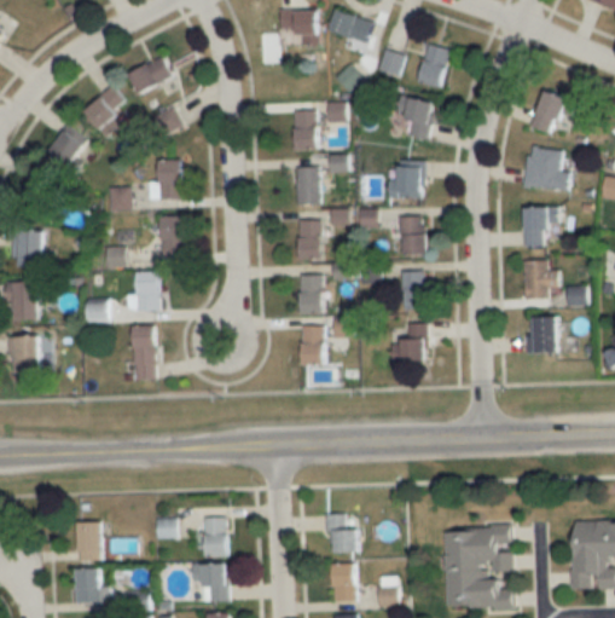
[(614,0),(586,0),(586,1),(614,11),(614,0)]
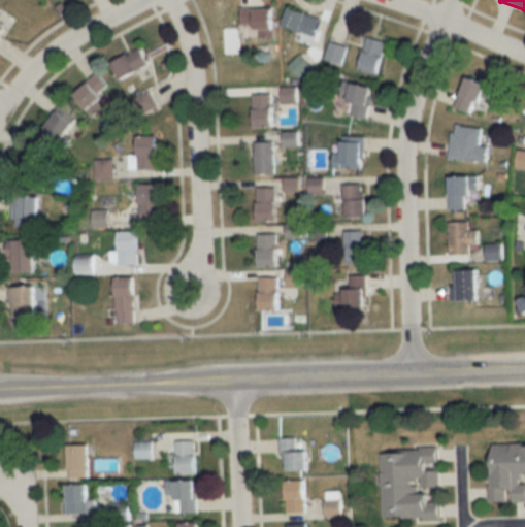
[(318,20),(287,8),(280,27),(312,38),(318,20)]
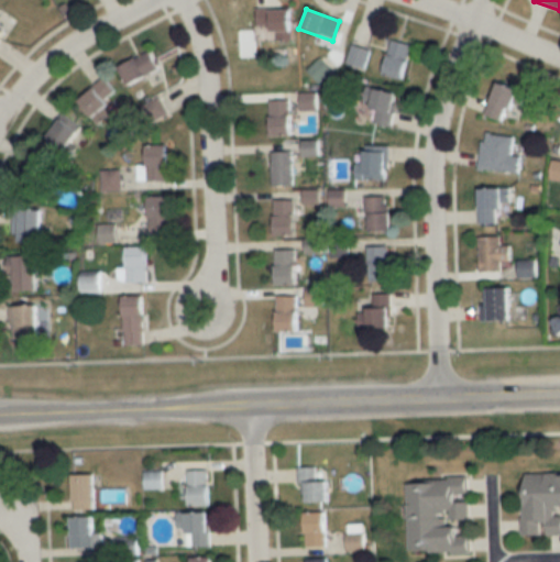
[(271,26),(271,37),(289,37),(289,11),(255,11),(255,26),(271,26)]
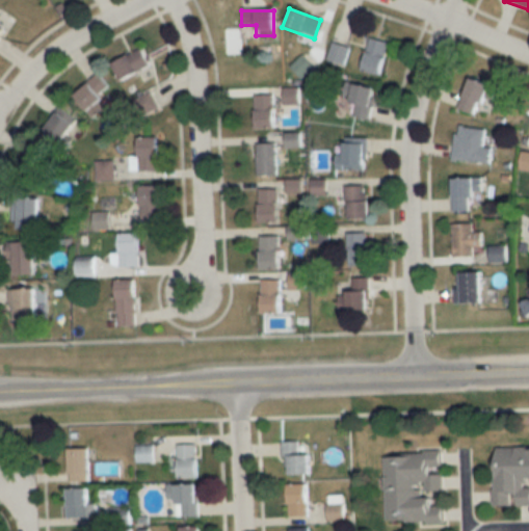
[(379,76),(387,43),(367,38),(360,72),(379,76)]
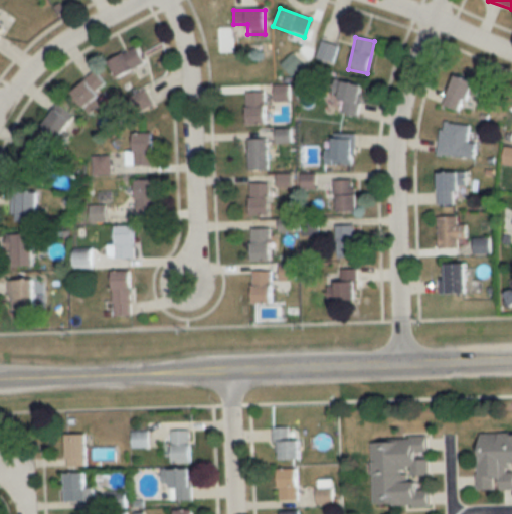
[(330,64),(335,45),(319,40),(313,59),(330,64)]
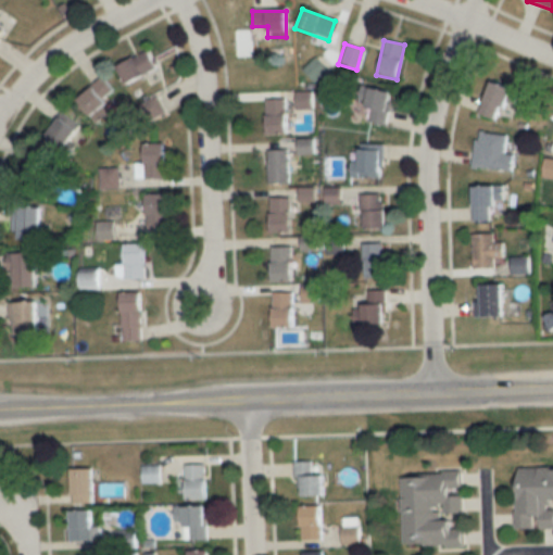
[(124,86),(154,70),(146,52),(115,67),(124,86)]
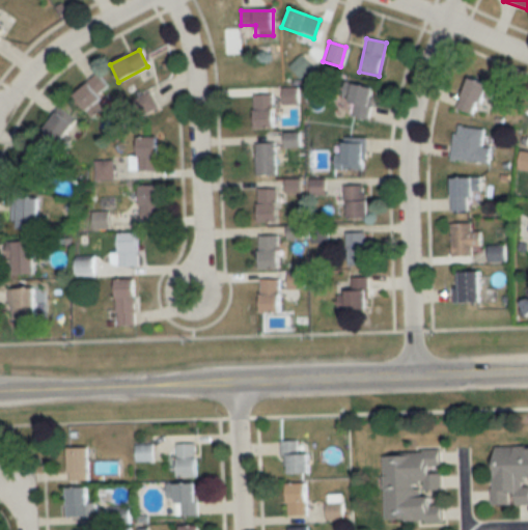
[(311,66),(299,54),(286,66),(299,79),(311,66)]
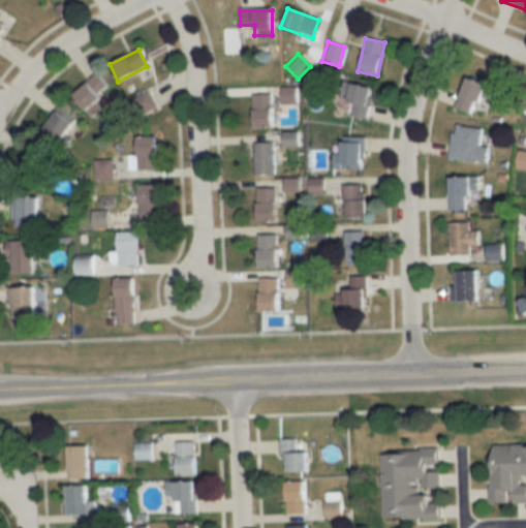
[(101,107),(95,100),(107,89),(95,74),(71,96),(91,118),(101,107)]
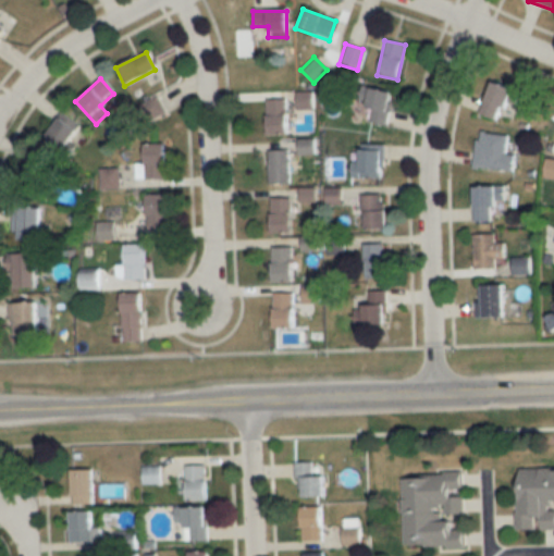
[(500,109),(511,113),(518,93),(490,82),(477,113),(494,121),(500,109)]
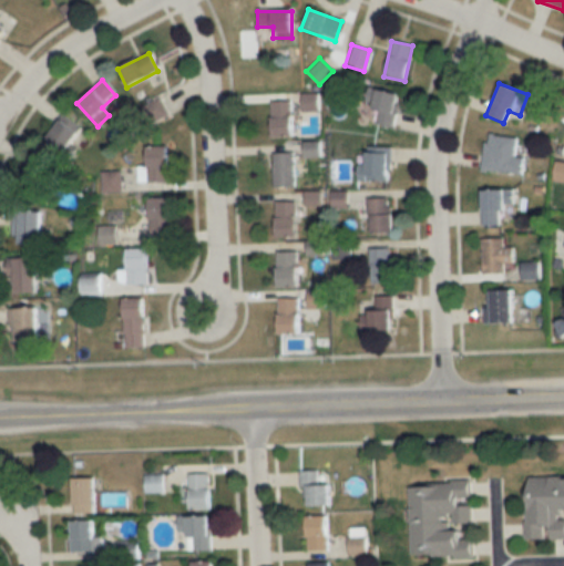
[(399,95),(368,88),(363,103),(376,106),(371,125),(390,130),(399,95)]
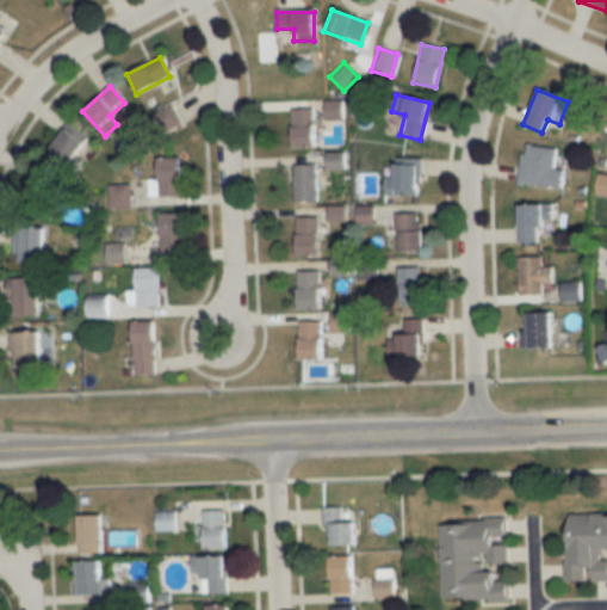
[(291,148),(313,148),(313,110),(291,110),(291,148)]
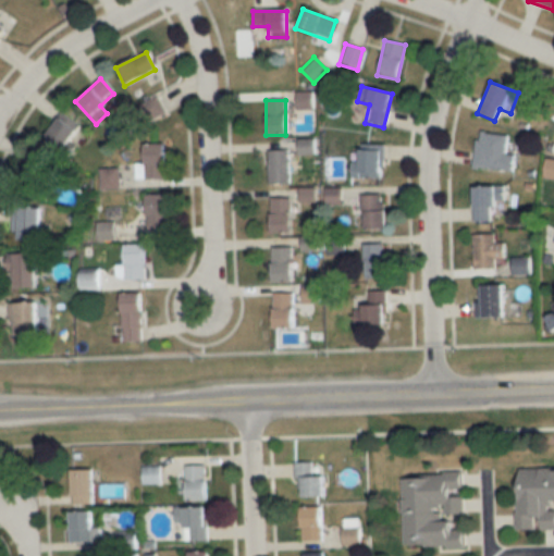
[(79,134),(65,118),(40,139),(54,156),(79,134)]
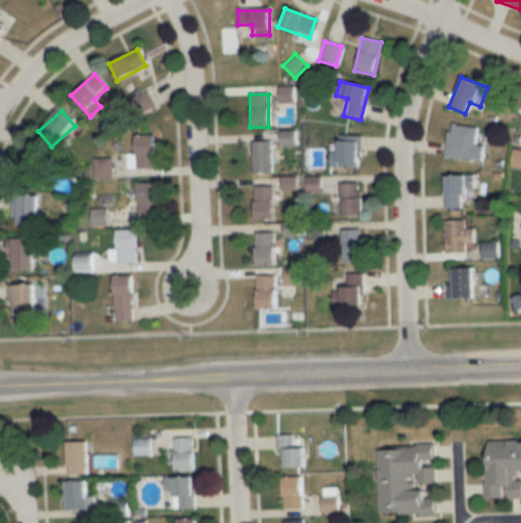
[(481,162),(482,145),(474,144),(476,128),(446,124),(443,159),(481,162)]
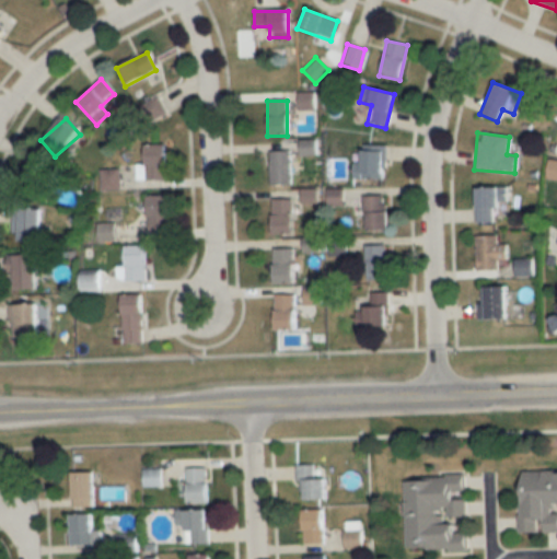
[(351,164),(351,181),(382,181),(382,144),(360,144),(360,164),(351,164)]
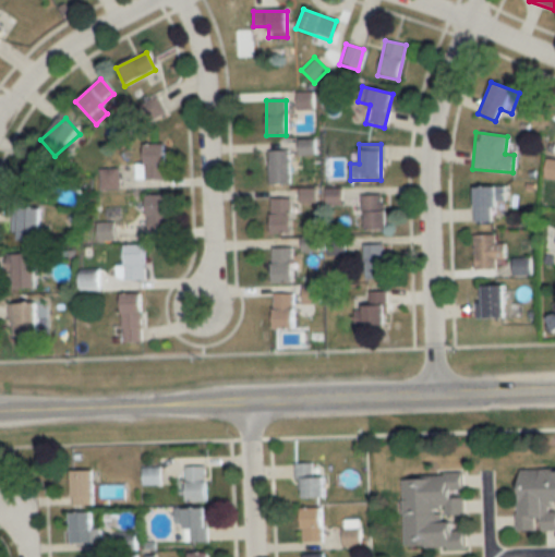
[(164,145),(143,145),(143,180),(164,180),(164,145)]
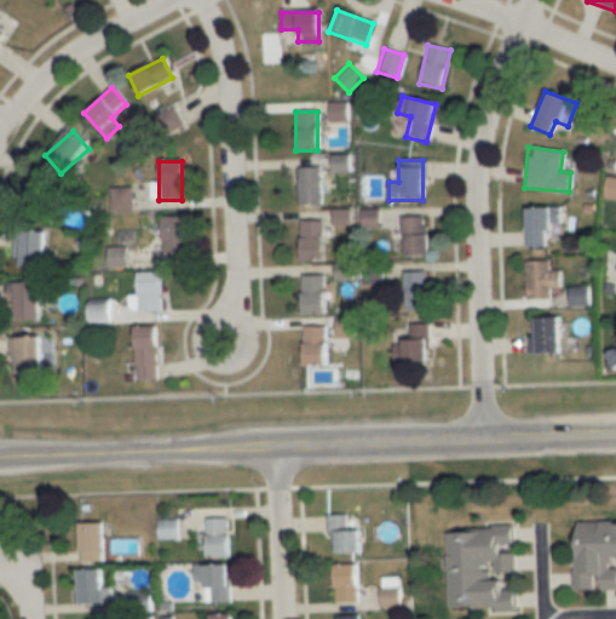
[(297,167),(297,206),(318,206),(318,167),(297,167)]
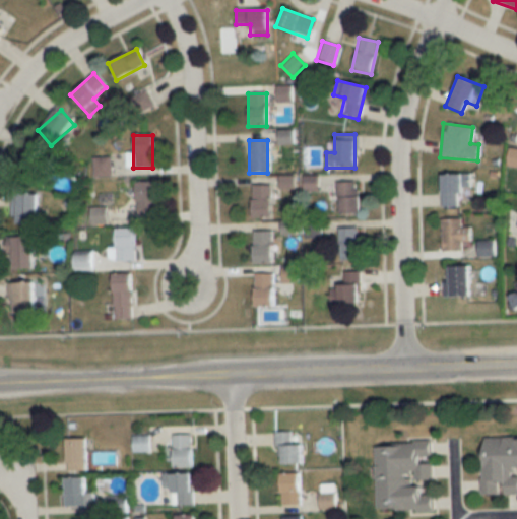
[(22,174),(40,181),(52,151),(34,144),(22,174)]
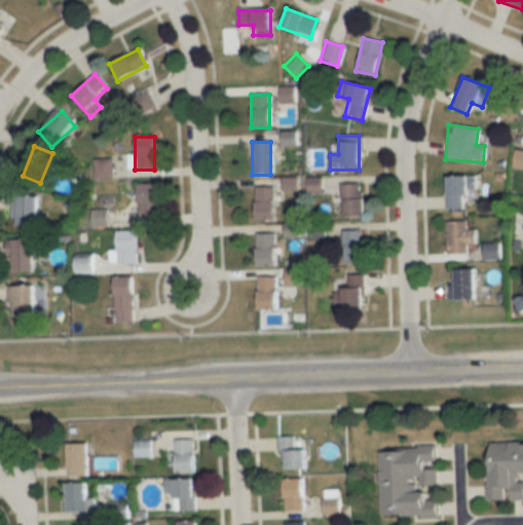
[(109,179),(109,159),(91,159),(91,179),(109,179)]
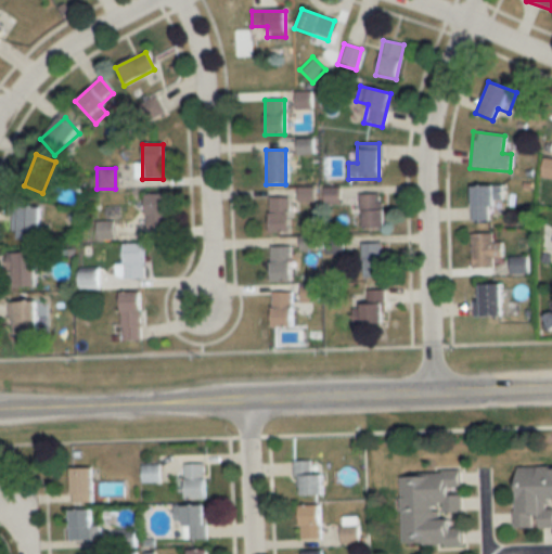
[(500,187),(470,187),(470,220),(500,220),(500,187)]
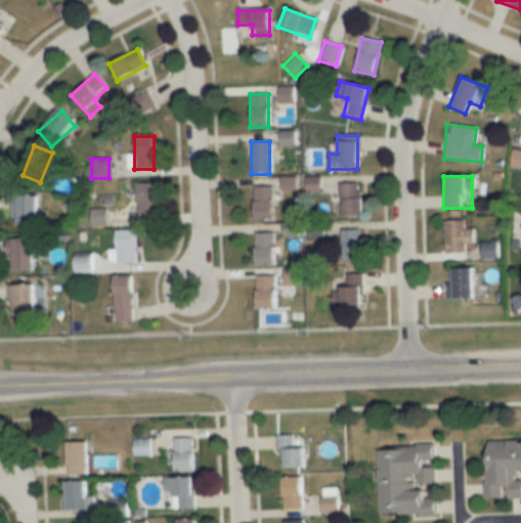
[(360,183),(338,183),(338,216),(360,216),(360,183)]
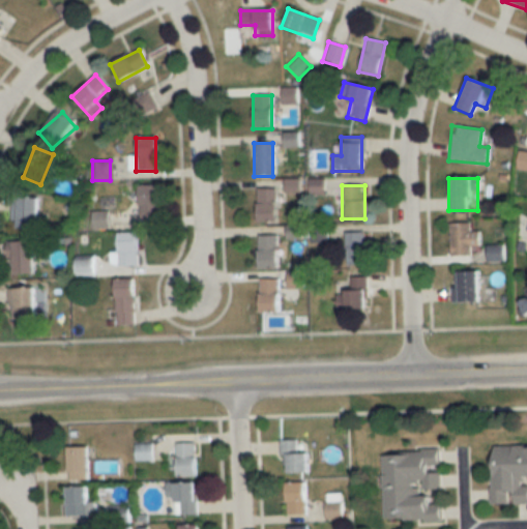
[(157,186),(137,186),(137,218),(157,218),(157,186)]
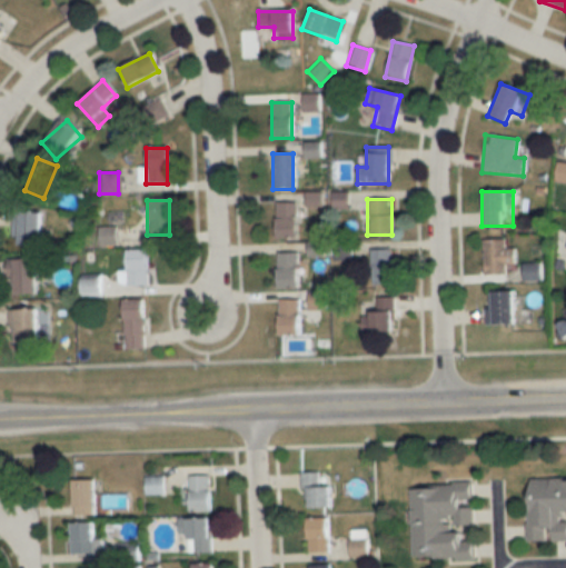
[(275,203),(275,239),(296,239),(296,203),(275,203)]
